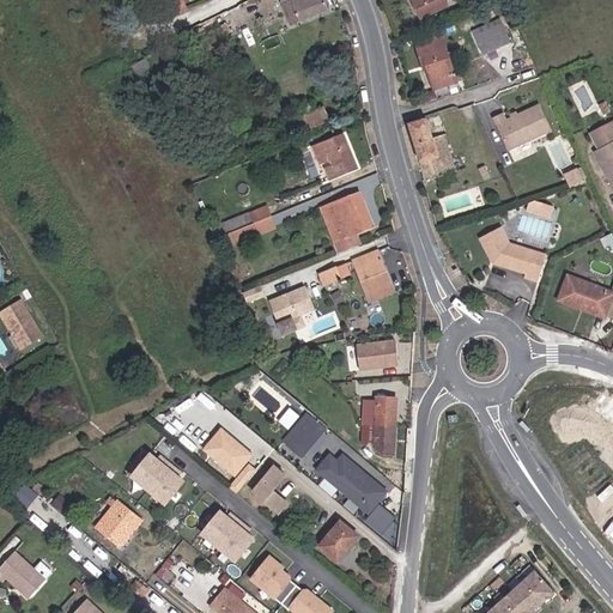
[(175,0),(182,11),(187,8),(182,0),(175,0)]
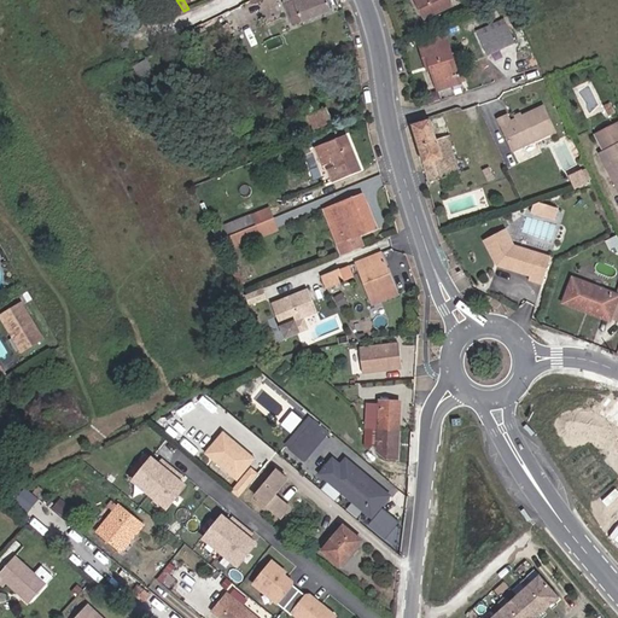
[(326,0),(292,0),(284,4),(293,27),(332,12),(326,0)]
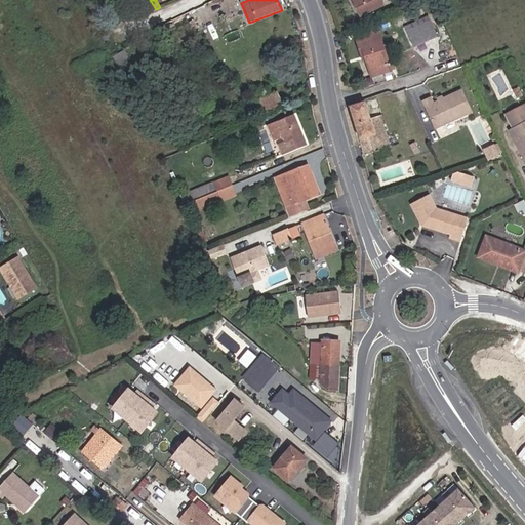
[(353,0),(360,16),(386,5),(382,0),(353,0)]
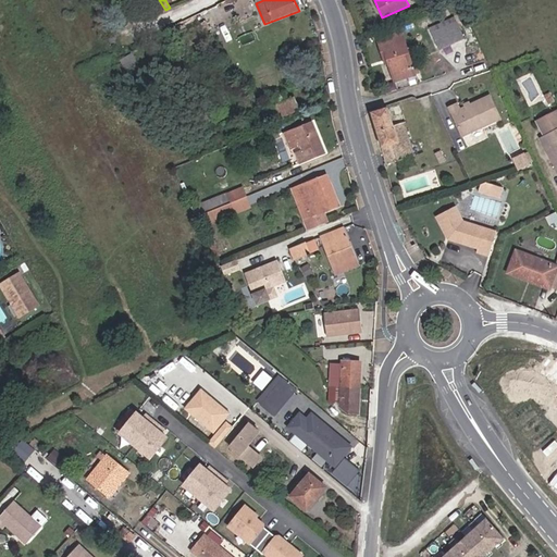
[(434,17),(432,11),(423,13),(425,21),(434,17)]
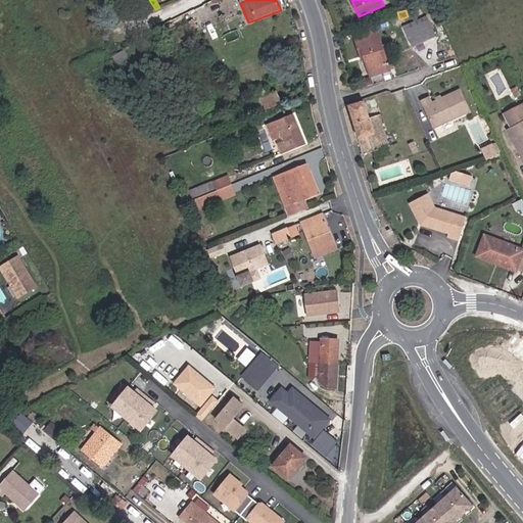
[(403,26),(406,31),(430,20),(427,15),(403,26)]
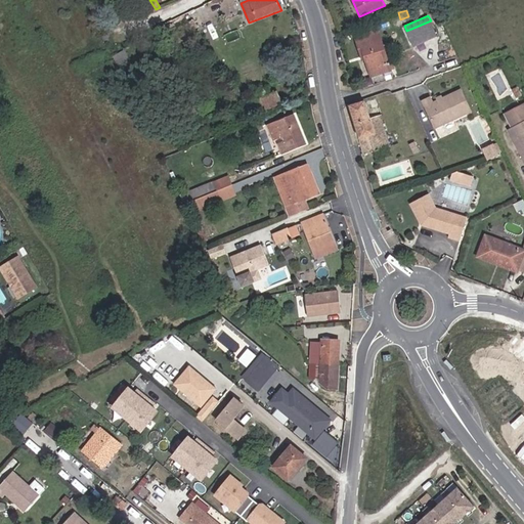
[(431,20),(406,31),(413,47),(438,36),(431,20)]
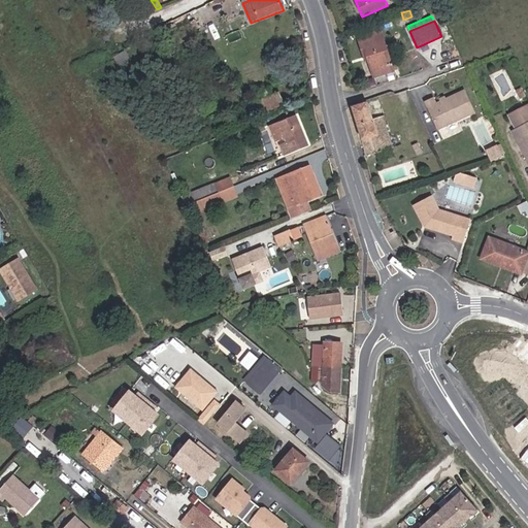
[(165,26),(168,33),(175,29),(172,23),(165,26)]
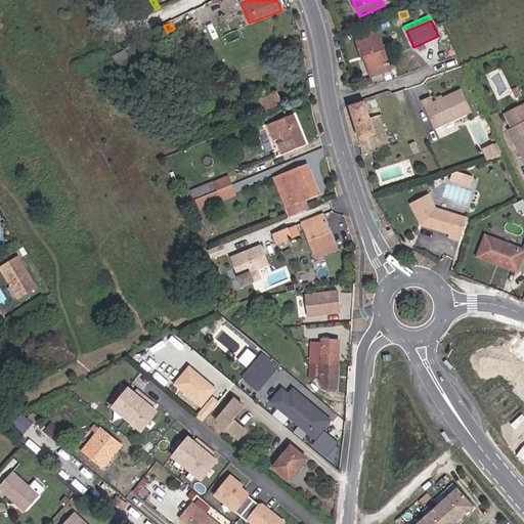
[(392,71),(377,29),(356,35),(364,60),(367,59),(373,77),(392,71)]
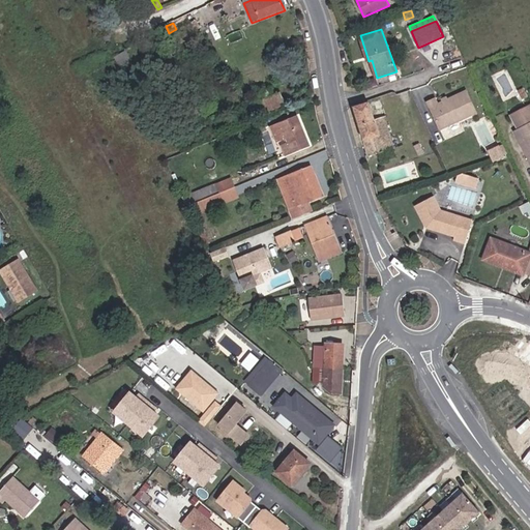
[(130,58),(126,50),(115,55),(119,64),(130,58)]
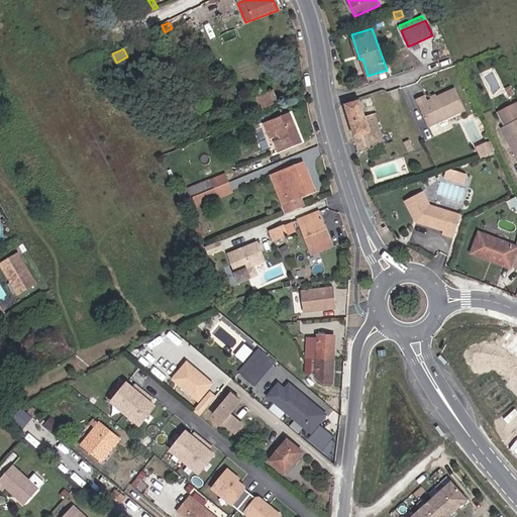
[(464,109),(463,106),(453,86),(426,99),(423,93),(416,97),(430,125),(464,109)]
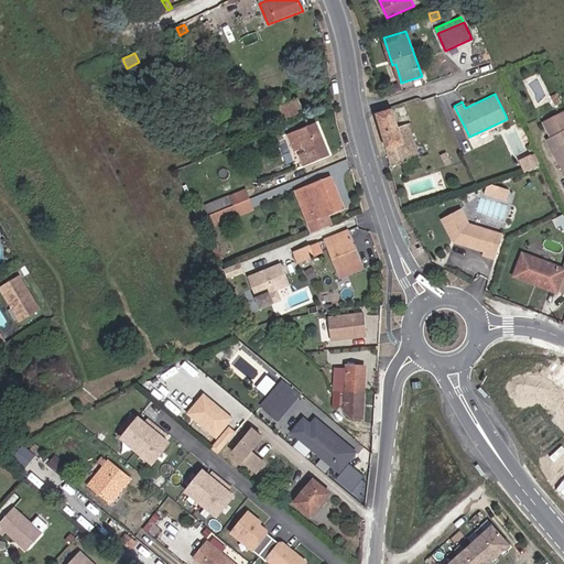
[(305,114),(300,98),(271,109),(277,126),(305,114)]
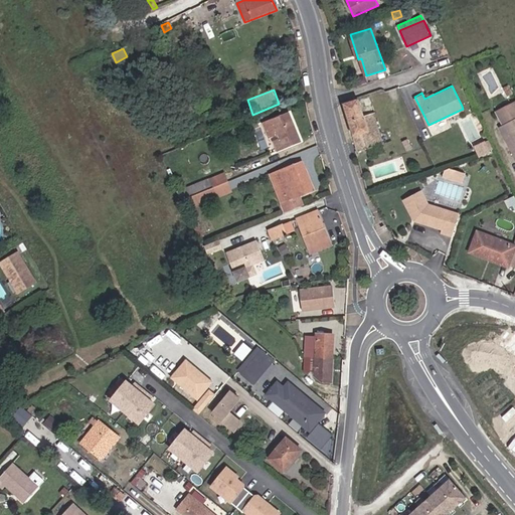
[(359,100),(373,144),(383,140),(368,98),(359,100)]
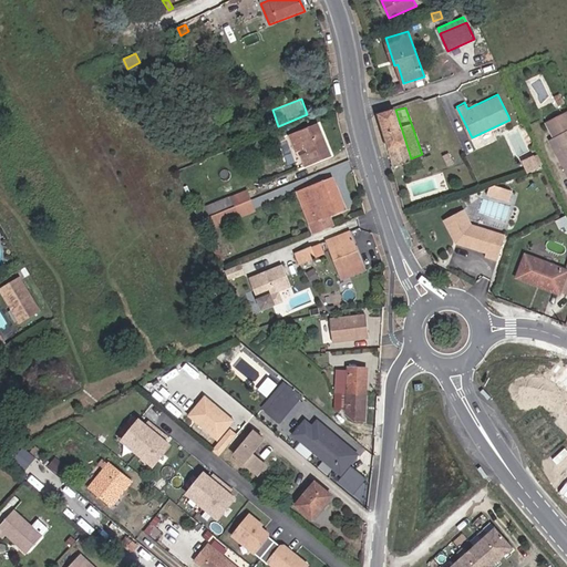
[(394,109),(378,114),(393,166),(412,161),(411,158),(395,110),(394,109)]
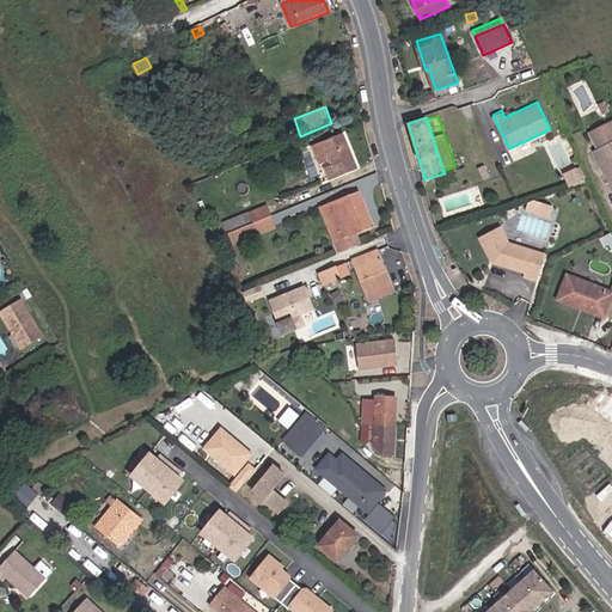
[(611,120),(589,133),(598,148),(593,152),(611,193),(611,120)]
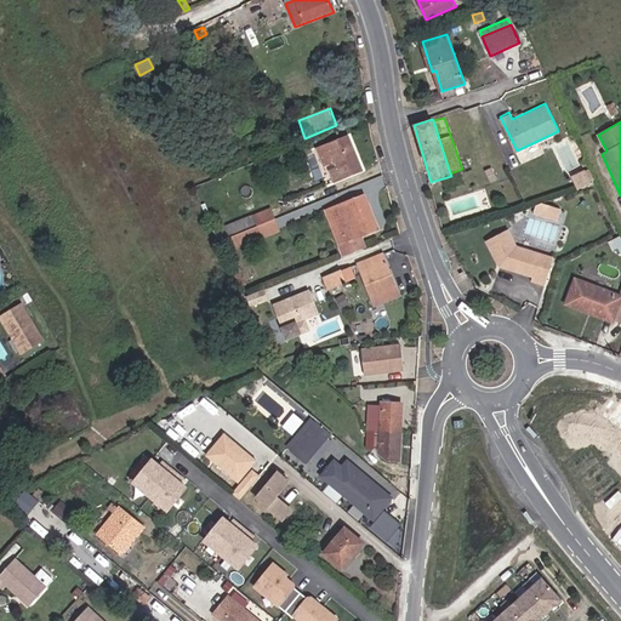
[(355,163),(360,161),(349,136),(317,148),(324,166),(334,161),(336,167),(326,171),(330,182),(359,171),(355,163)]
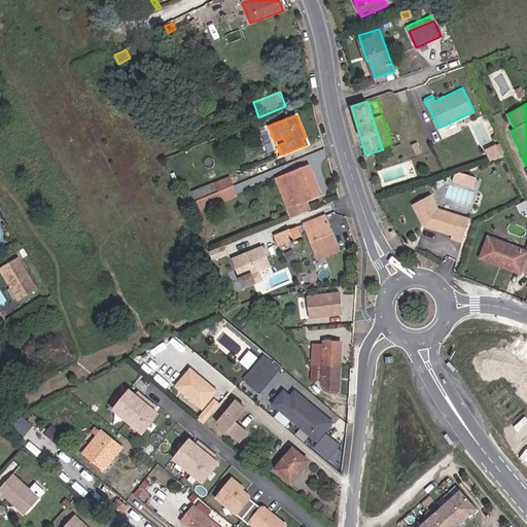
[(489,161),(504,154),(500,142),(485,148),(489,161)]
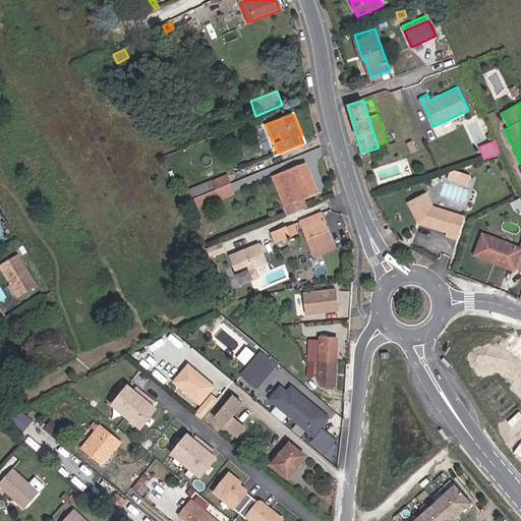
[(290,214),(305,208),(301,198),(315,193),(313,187),(317,186),(306,162),(275,175),(290,214)]
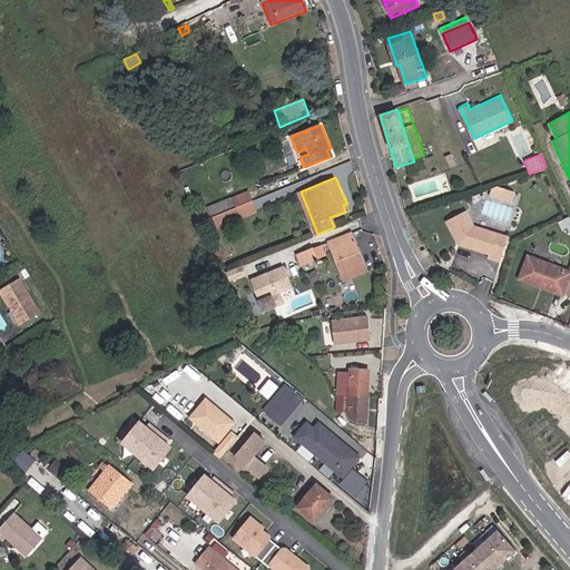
[(493,184),(490,195),(512,202),(516,192),(493,184)]
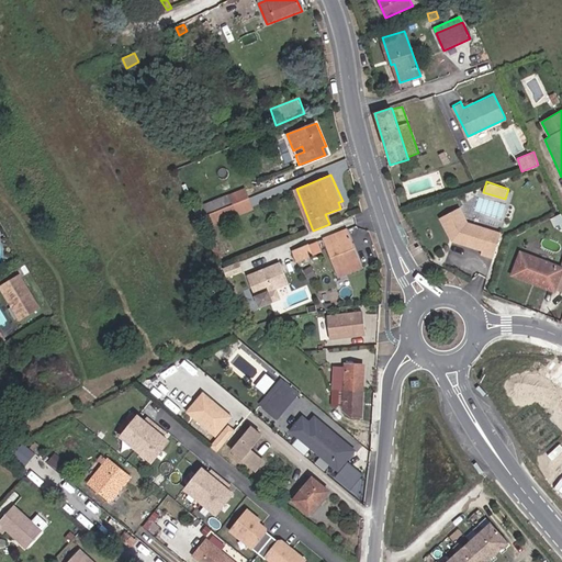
[(210,215),(210,214),(233,204),(246,200),(250,198),(245,186),(200,204),(205,216),(210,215)]
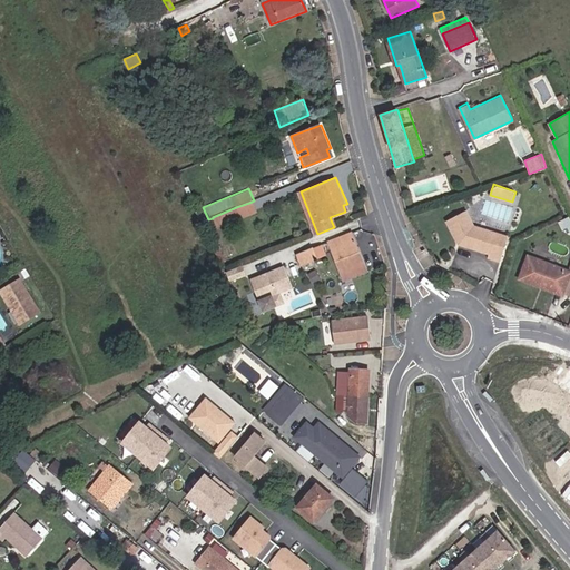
[(298,194),(315,235),(317,234),(301,192),(298,194)]
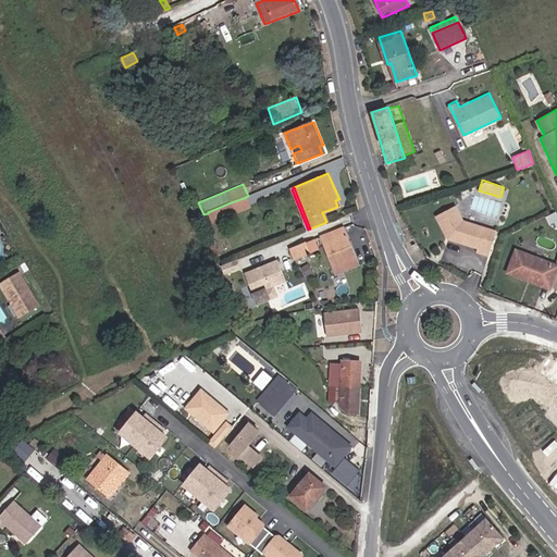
[(472,205),(497,213),(502,199),(478,192),(472,205)]
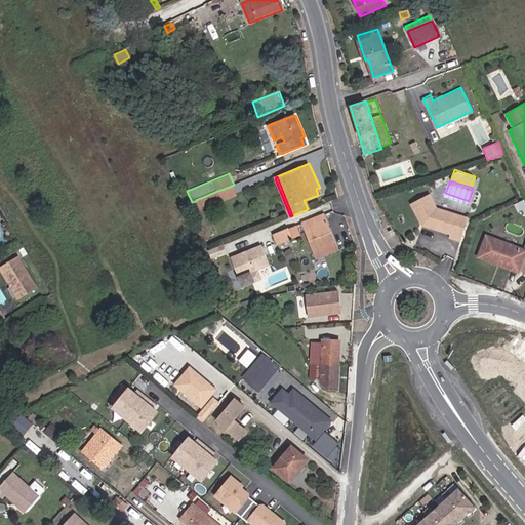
[(217,191),(196,200),(196,201),(200,210),(238,194),(234,185),(230,187),(217,191)]
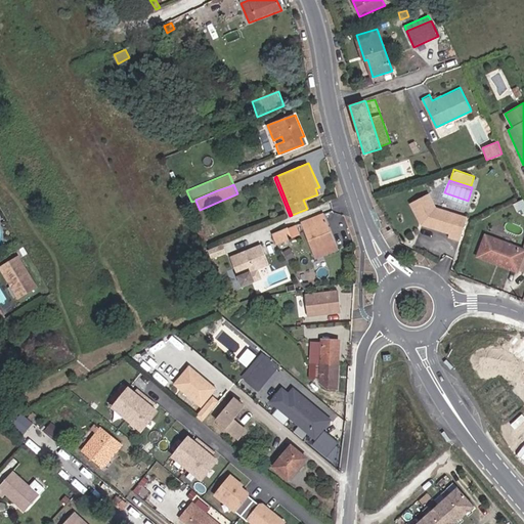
[(432,193),(412,204),(424,225),(432,228),(433,225),(437,227),(436,229),(451,234),(450,238),(462,242),(469,219),(439,208),(432,193)]
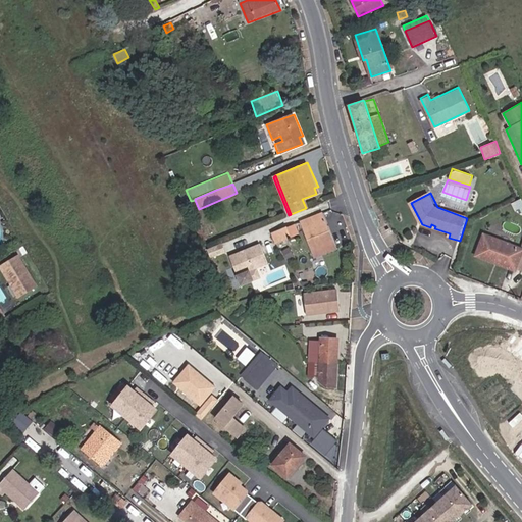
[(320,214),(299,222),(312,252),(324,248),(324,247),(329,245),(322,226),(327,225),(324,218),(322,219),(320,214)]
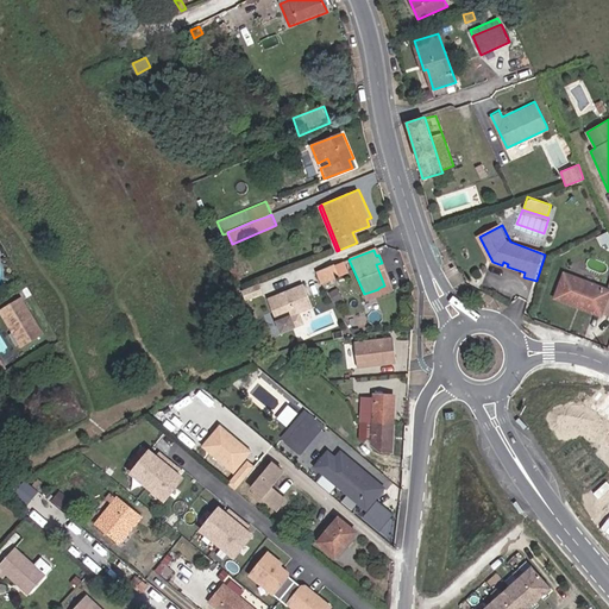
[(231,258),(226,261),(236,281),(240,280),(231,258)]
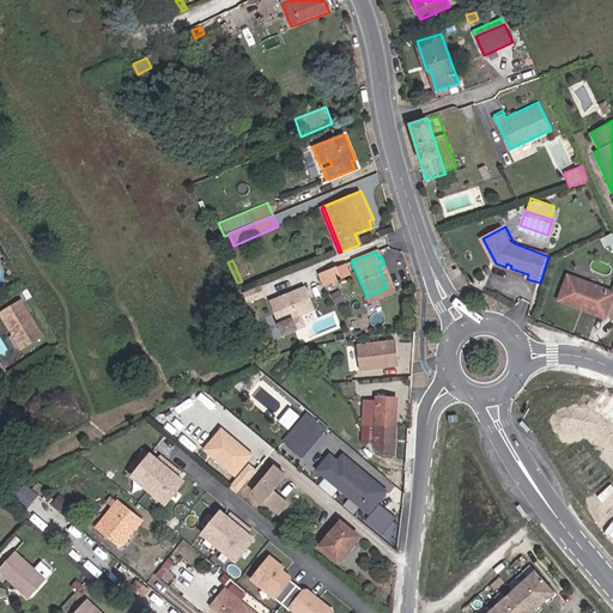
[(340,278),(337,267),(319,274),(323,285),(340,278)]
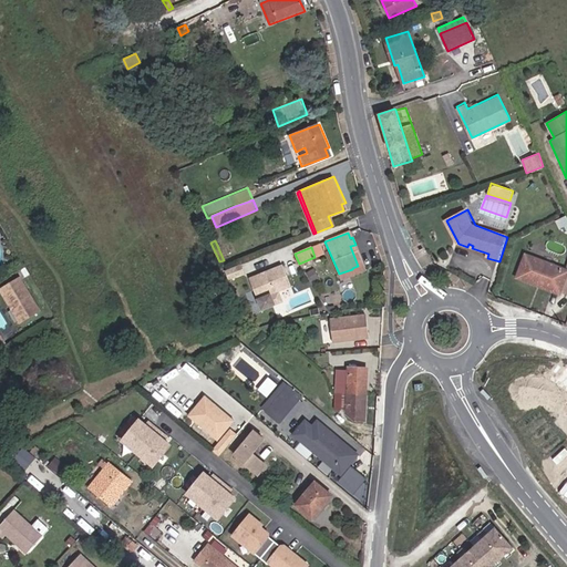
[(566,275),(566,268),(526,251),(517,277),(537,285),(538,282),(562,291),(566,275)]
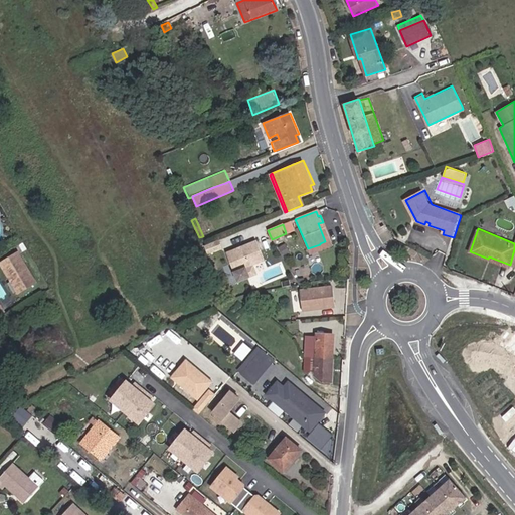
[(320,244),(308,248),(311,255),(332,247),(329,239),(325,241),(320,243),(320,244)]
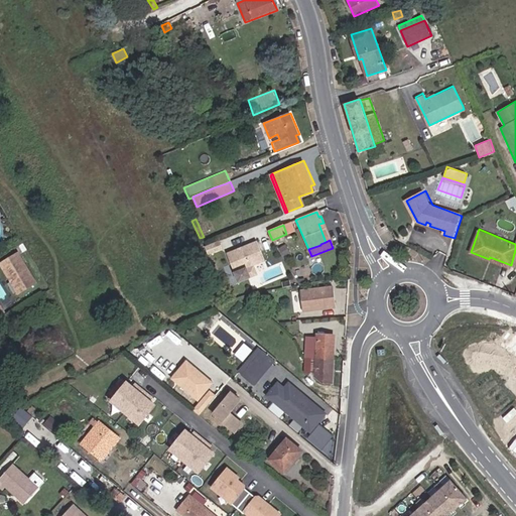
[(208,255),(221,249),(218,241),(204,247),(208,255)]
